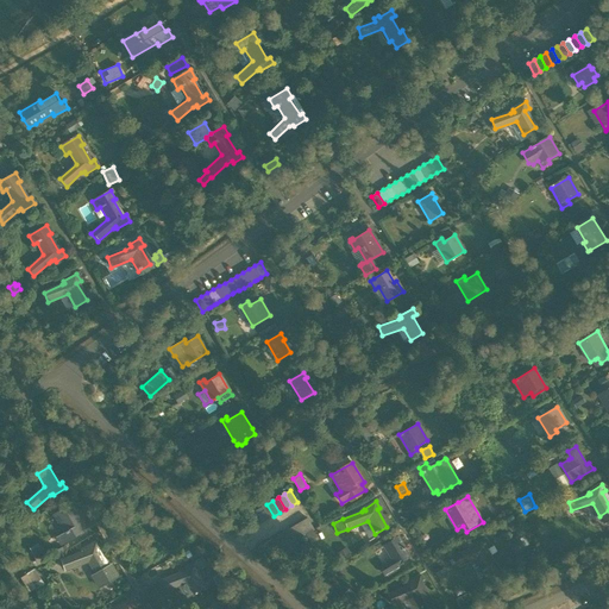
[(268,519),(274,516),(267,504),(262,508),(268,519)]
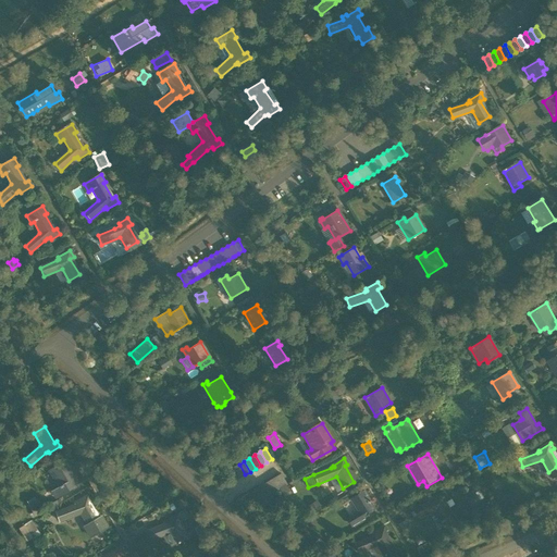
[(223,467),(230,479),(235,475),(229,462),(223,467)]
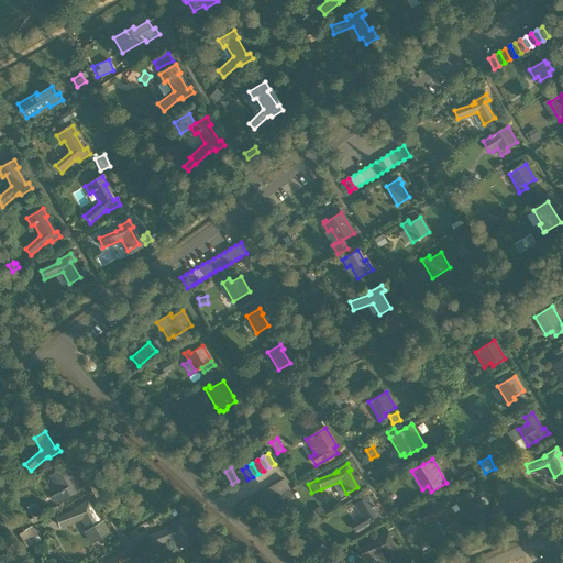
[(53,496),(57,504),(81,488),(69,468),(59,474),(57,471),(50,475),(61,493),(53,496)]
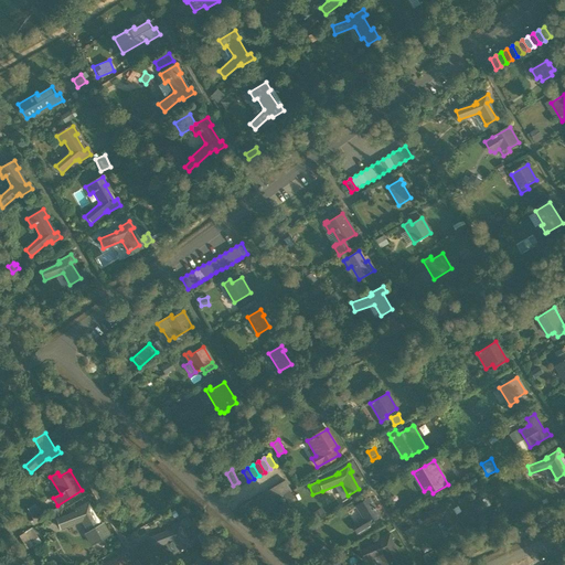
[(243,484),(248,481),(243,471),(237,475),(243,484)]
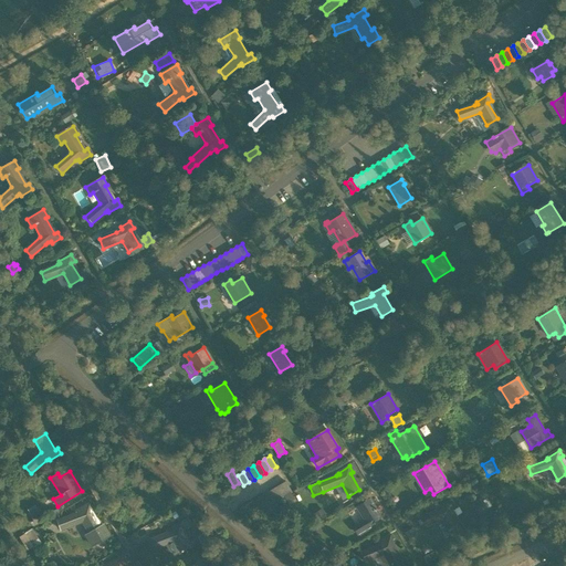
[(286,495),(292,492),(285,481),(280,484),(286,495)]
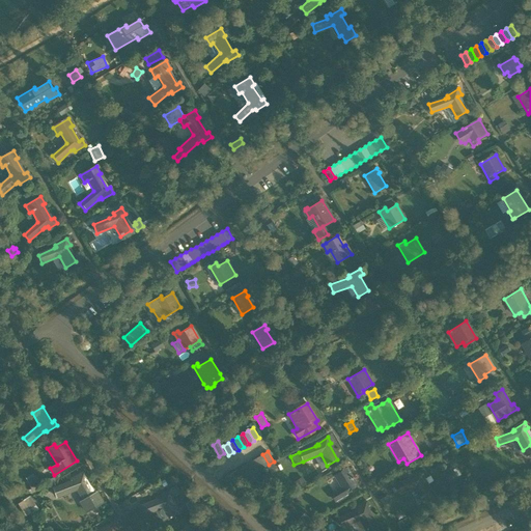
[(263,468),(269,465),(262,454),(257,457),(263,468)]
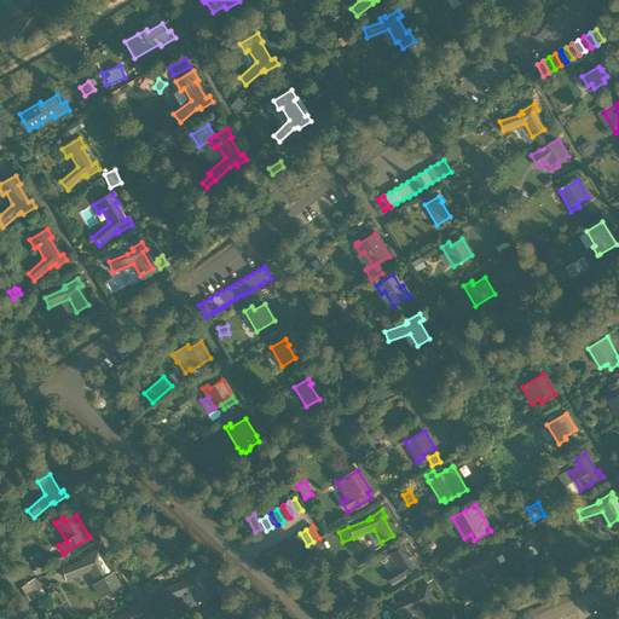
[(301,549),(307,545),(300,533),(294,537),(301,549)]
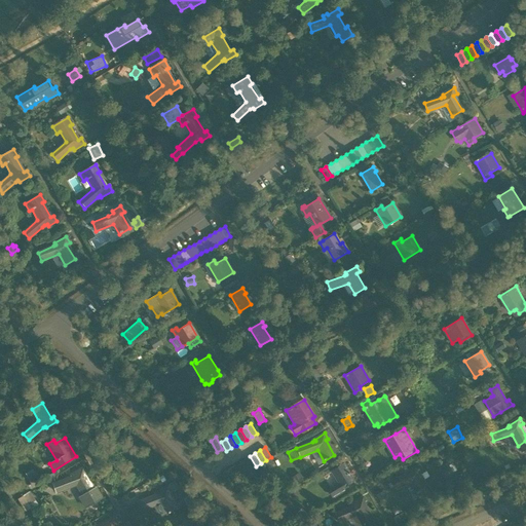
[(251,470),(256,466),(250,456),(245,459),(251,470)]
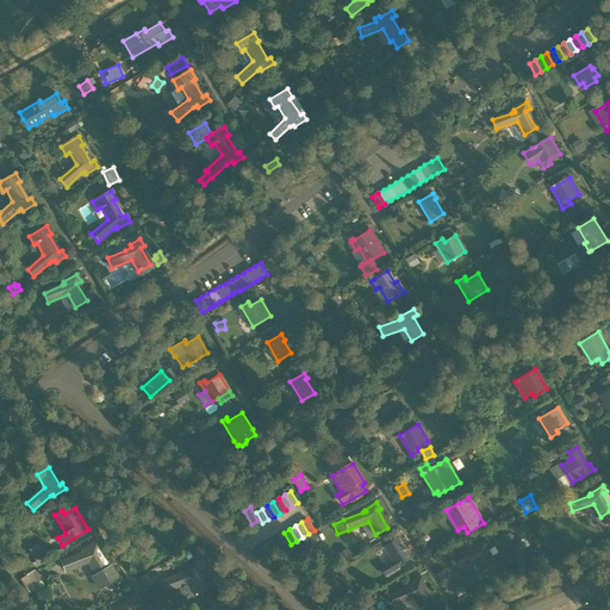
[(285,548),(291,545),(284,533),(278,536),(285,548)]
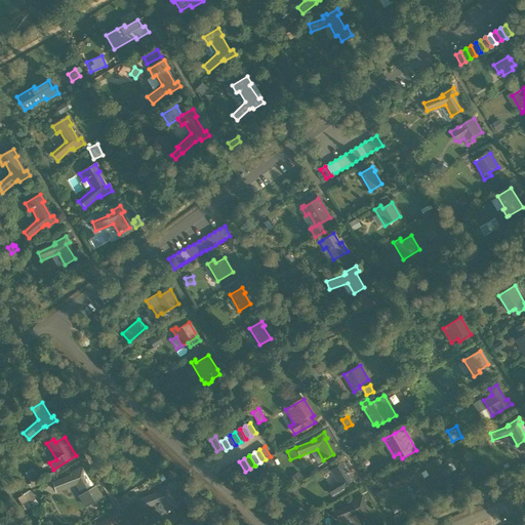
[(240,475),(245,472),(239,461),(234,465),(240,475)]
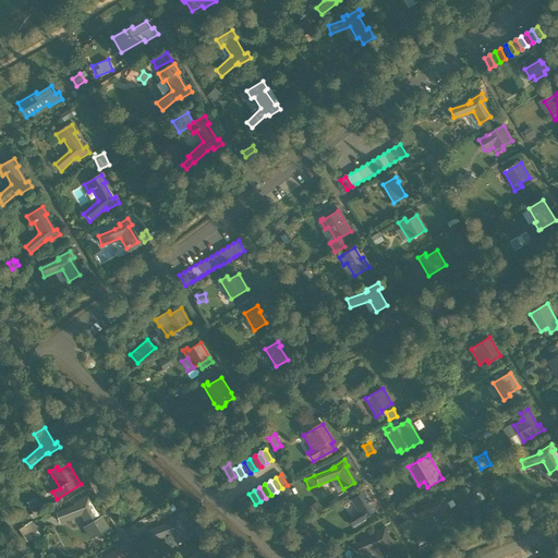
[(475,490),(464,496),(472,508),(482,501),(475,490)]
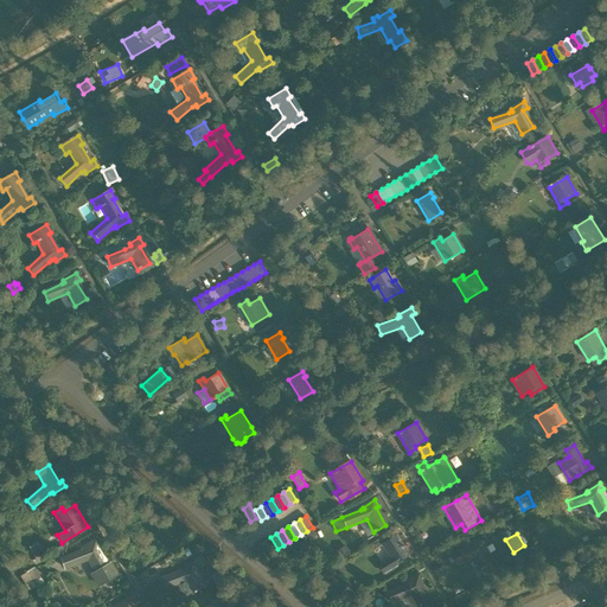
[(272,553),(278,549),(270,537),(264,541),(272,553)]
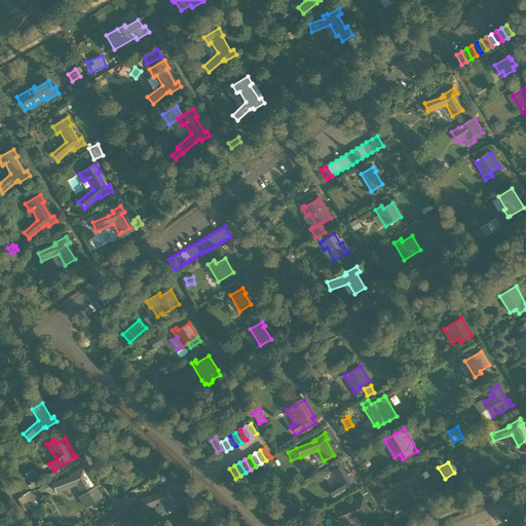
[(332,473),(339,485),(328,491),(332,497),(343,491),(342,489),(352,483),(346,471),(347,470),(344,465),(332,473)]
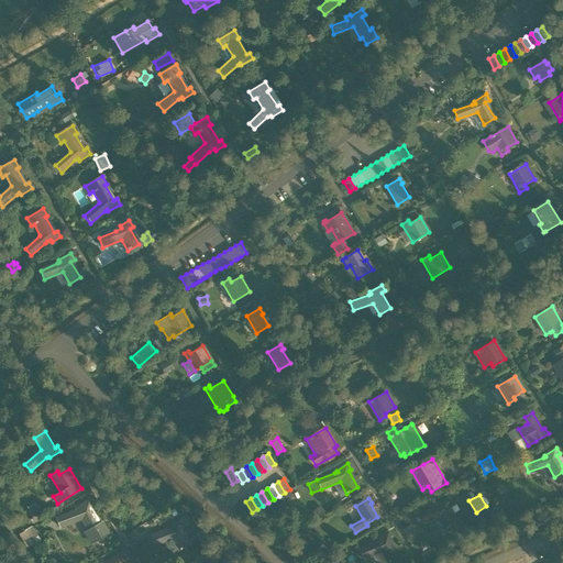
[(439,517),(446,529),(449,528),(457,522),(449,507),(451,505),(448,498),(438,504),(440,506),(434,509),(418,515),(420,523),(439,517)]
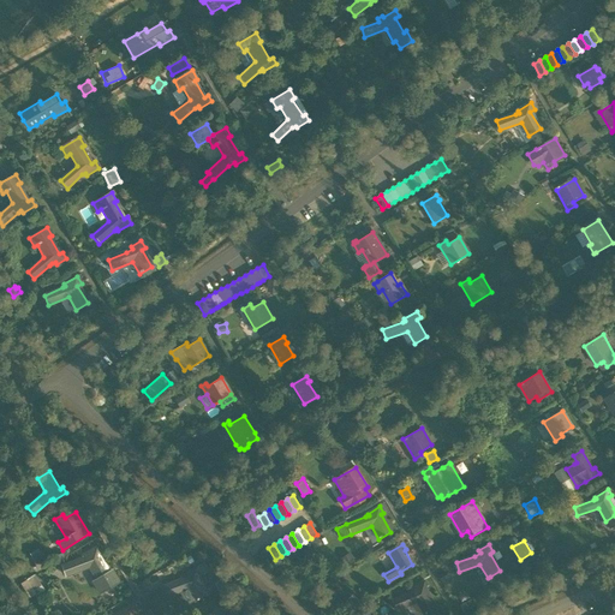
[(112,569),(108,572),(99,555),(102,553),(99,545),(88,551),(90,554),(84,557),(61,566),(65,575),(89,566),(96,579),(93,580),(101,593),(119,583),(112,569)]
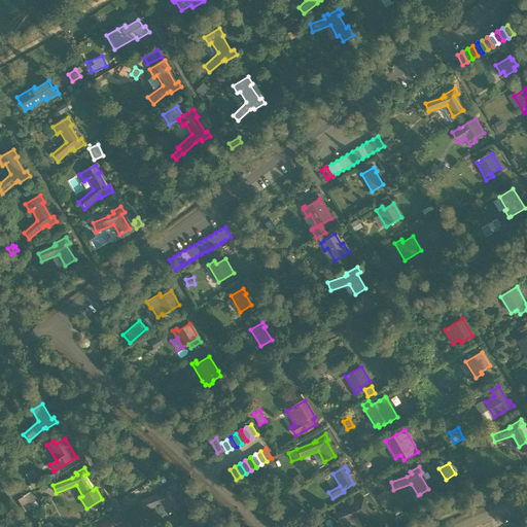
[(231,483),(236,480),(230,469),(224,472),(231,483)]
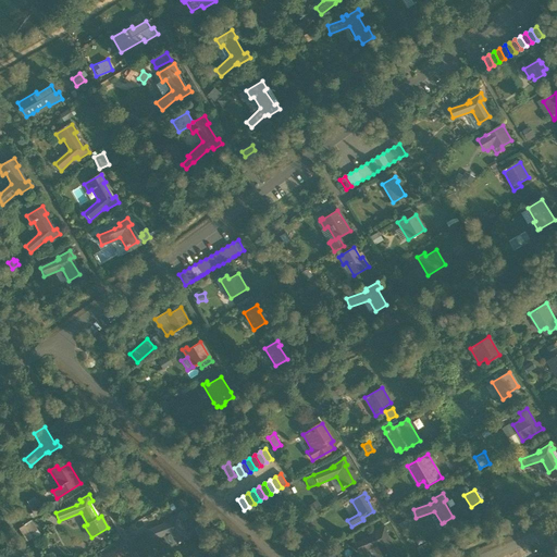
[(37,499),(28,505),(36,517),(45,511),(37,499)]
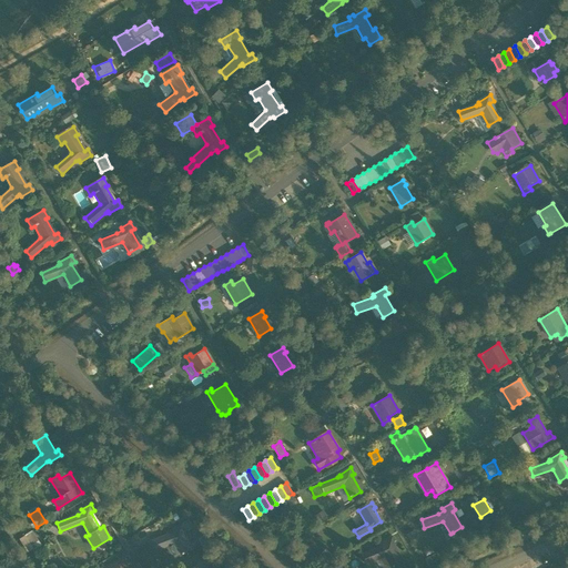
[(188,521),(182,525),(185,530),(191,527),(188,521)]
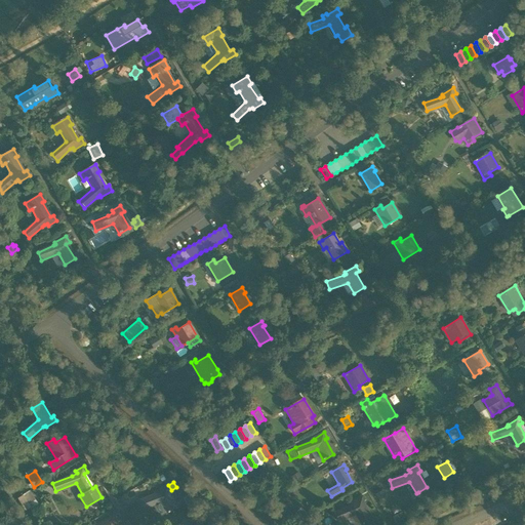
[(168,492),(171,490),(168,485),(157,491),(158,492),(155,494),(139,500),(142,509),(153,505),(160,502),(166,513),(177,507),(168,492)]
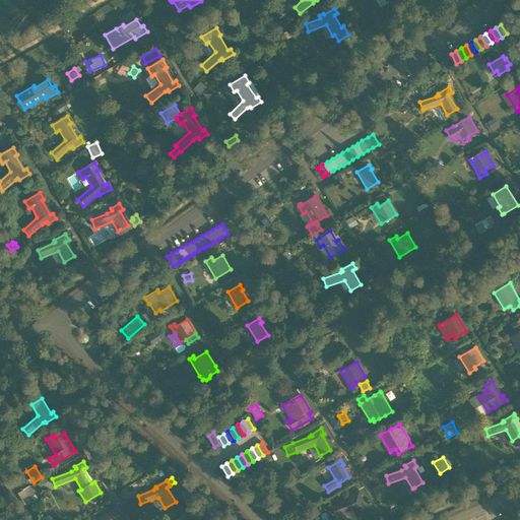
[(414,488),(417,493),(426,488),(423,482),(414,488)]
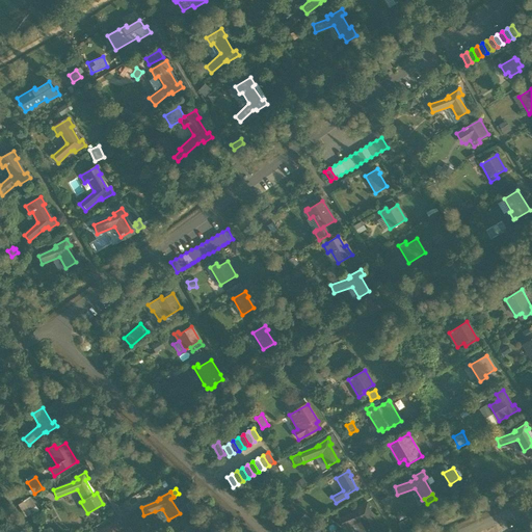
[(30,497),(23,501),(23,502),(31,514),(32,515),(38,511),(30,497)]
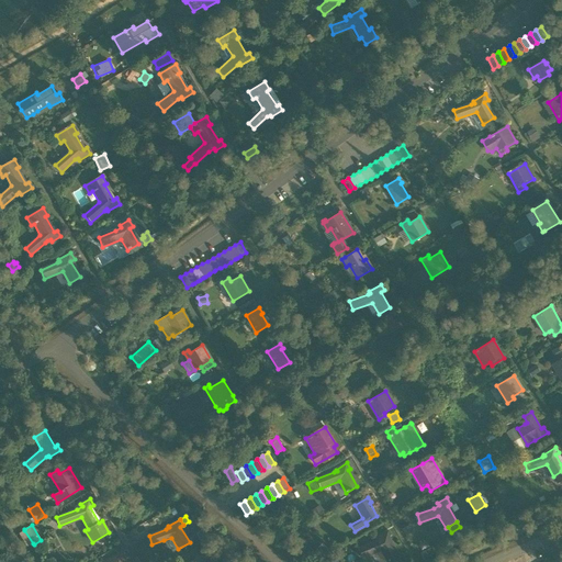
[(33,543),(24,530),(19,534),(26,546),(33,543)]
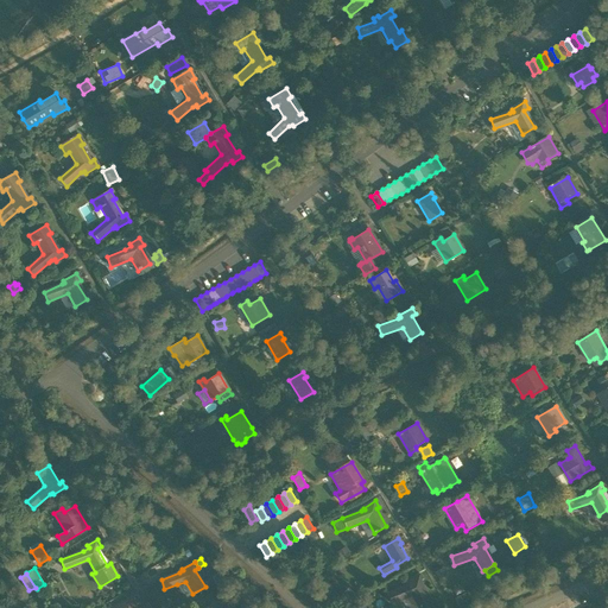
[(412,596),(418,607),(422,607),(432,602),(422,586),(425,583),(422,577),(409,584),(410,587),(406,588),(388,595),(391,603),(412,596)]
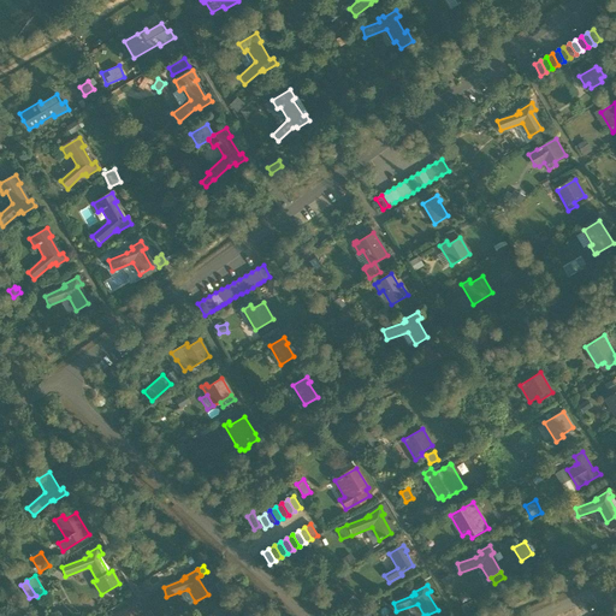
[(188,590),(179,592),(188,606),(195,602),(188,590)]
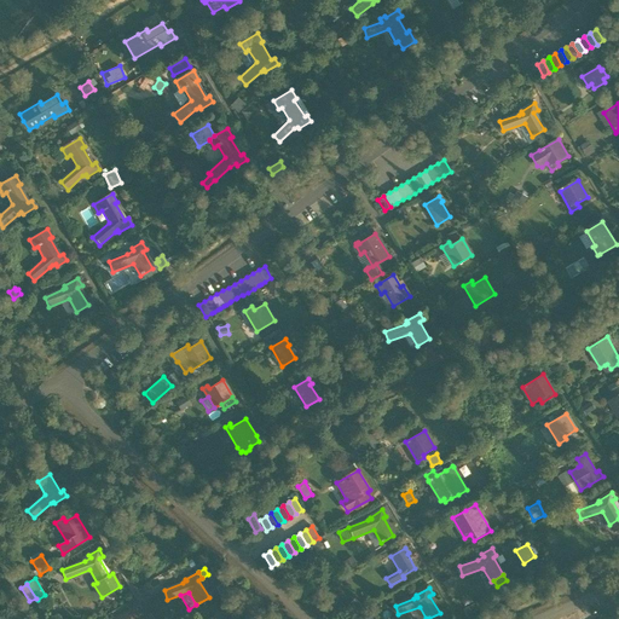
[(463,609),(467,615),(479,609),(475,603),(463,609)]
